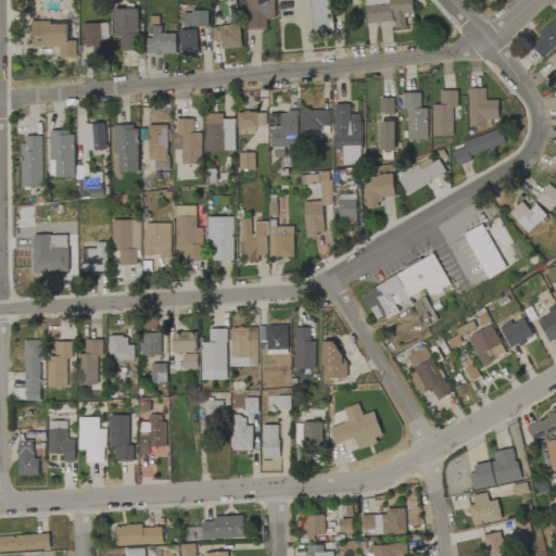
[(247,0),(248,30),(266,29),(265,19),(275,19),(274,0),(247,0)]
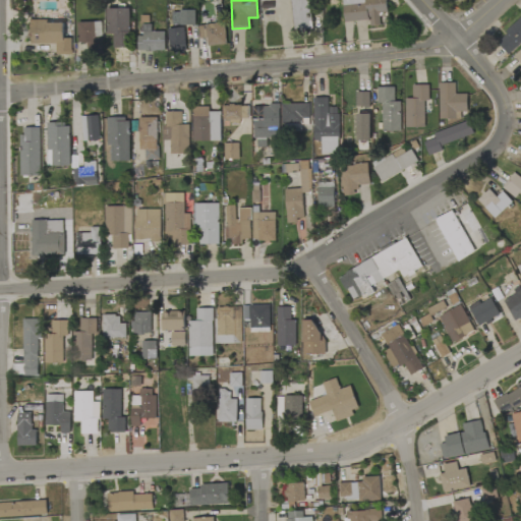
[(259,0),(261,8),(273,8),(272,0),(259,0)]
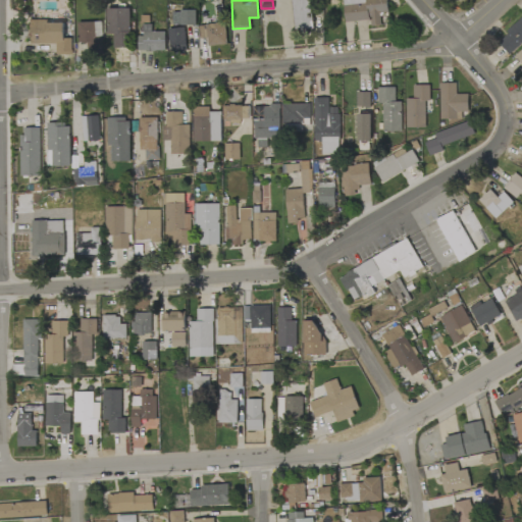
[(293,0),(294,30),(312,30),(311,0),(293,0)]
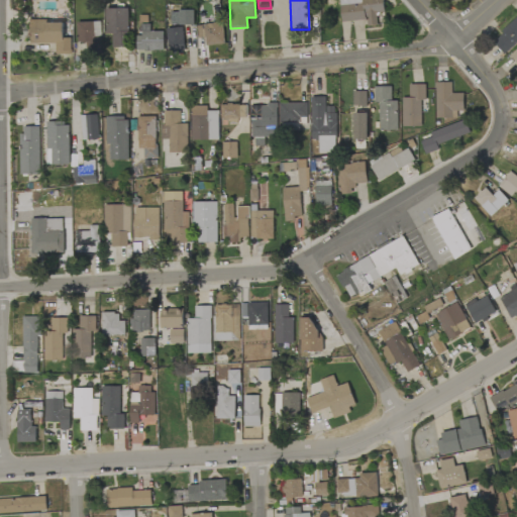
[(367,19),(367,26),(378,25),(377,13),(385,12),(383,0),(338,0),(341,22),(367,19)]
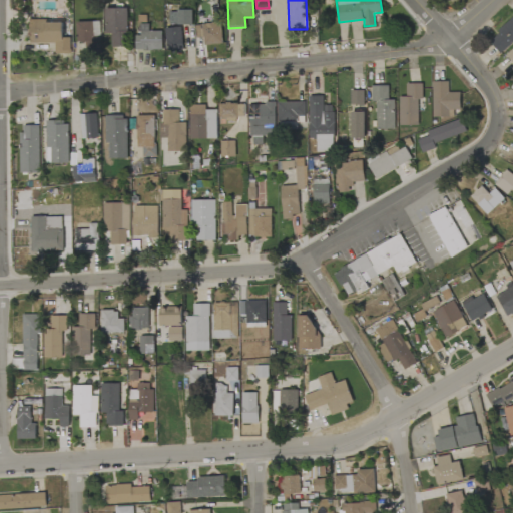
[(104,9),(104,33),(111,33),(111,47),(127,47),(127,8),(104,9)]
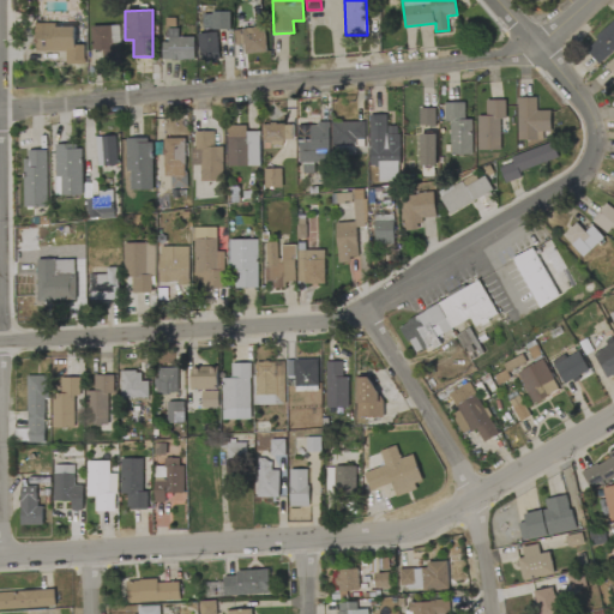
[(203,30),(229,29),(229,12),(203,13),(203,30)]
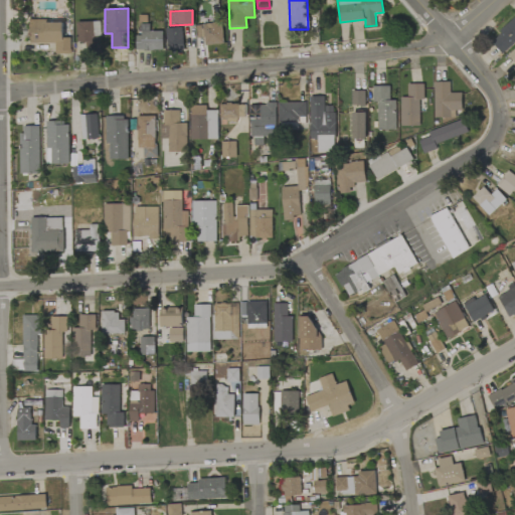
[(514,17),(490,40),(502,53),(514,41),(514,17)]
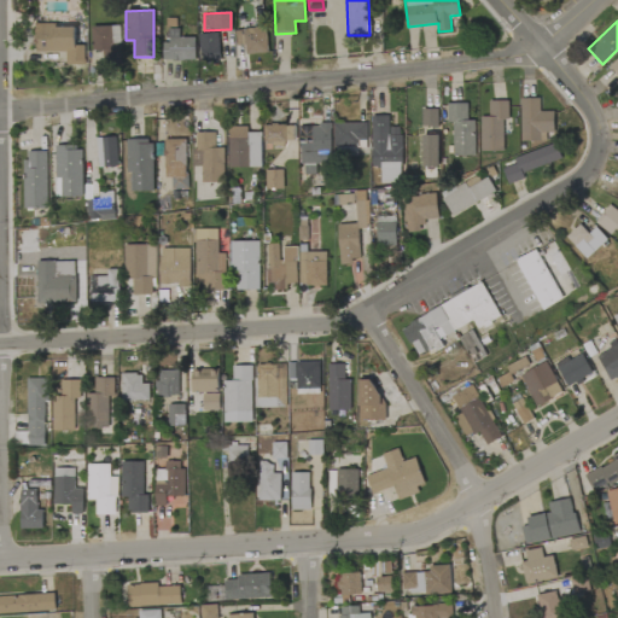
[(75,46),(75,25),(34,27),(35,52),(65,51),(66,65),(85,64),(85,45),(75,46)]
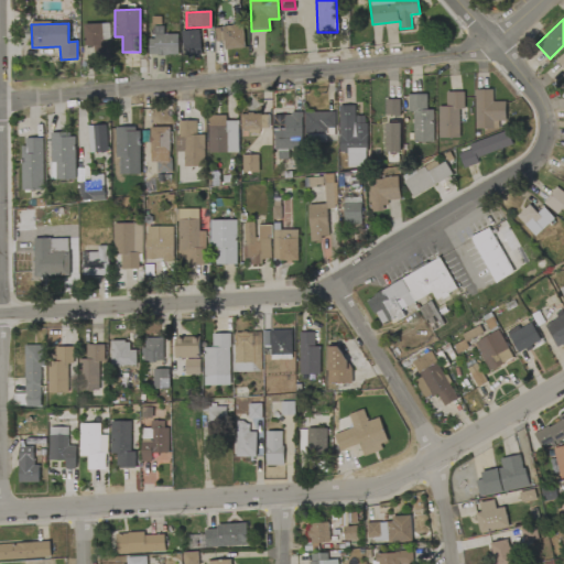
[(109,40),(102,40),(102,23),(83,24),(84,46),(89,46),(90,61),(110,60),(109,40)]
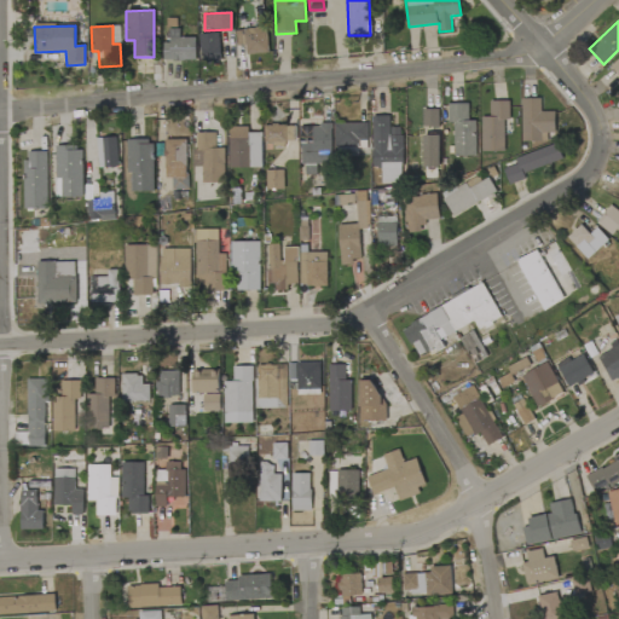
[(237,45),(246,45),(246,55),(268,53),(267,27),(236,29),(237,45)]
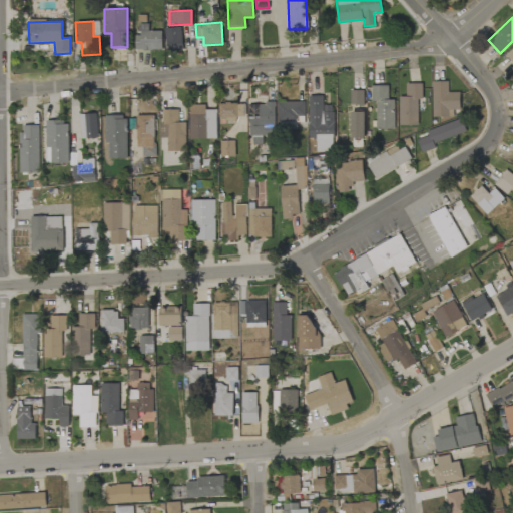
[(149,31),(149,23),(138,24),(138,50),(161,49),(161,31),(149,31)]
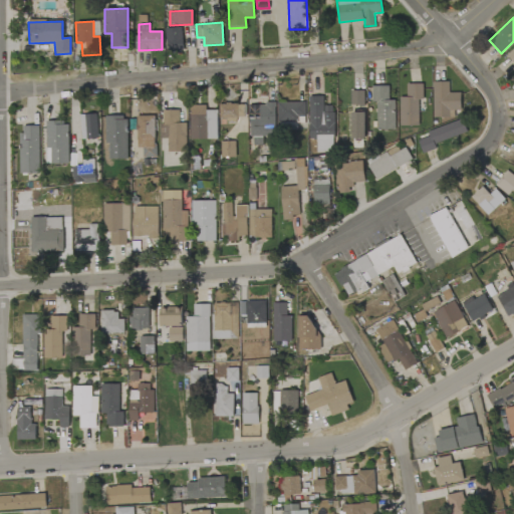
[(167,51),(183,51),(182,27),(166,28),(167,51)]
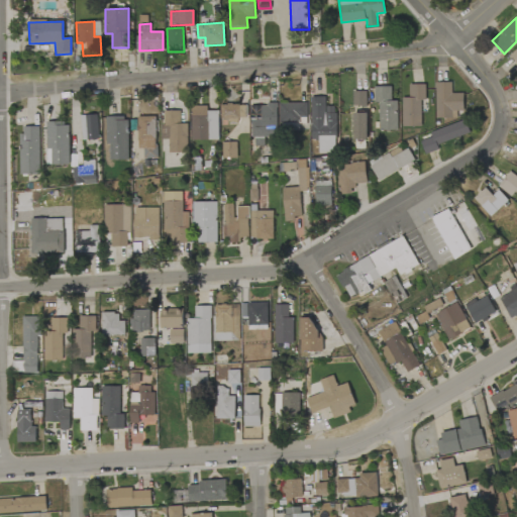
[(435,118),(453,118),(453,112),(463,112),(462,93),(451,93),(451,82),(435,82),(435,118)]
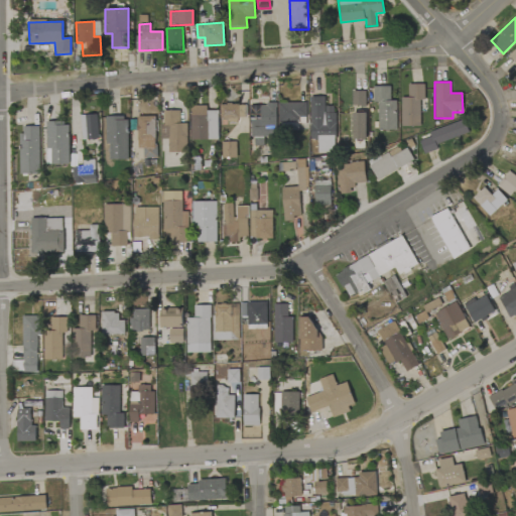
[(419,126),(419,112),(425,112),(424,84),(407,84),(408,97),(401,97),(401,126),(419,126)]
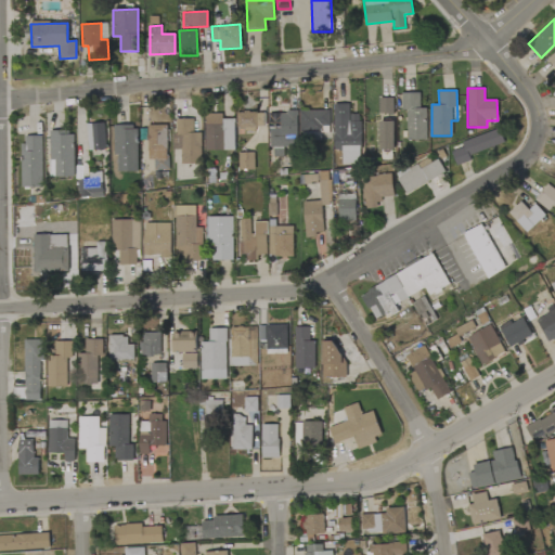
[(407,140),(426,139),(426,107),(420,107),(420,92),(401,93),(402,110),(407,110),(407,140)]
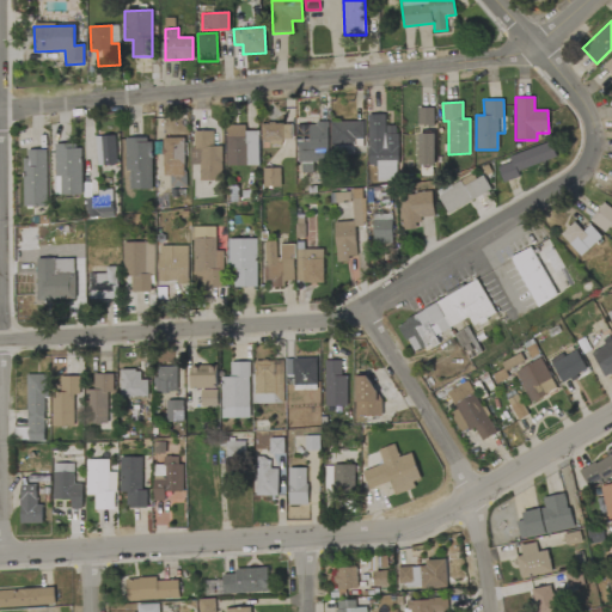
[(417,124),(433,126),(434,109),(418,108),(417,124)]
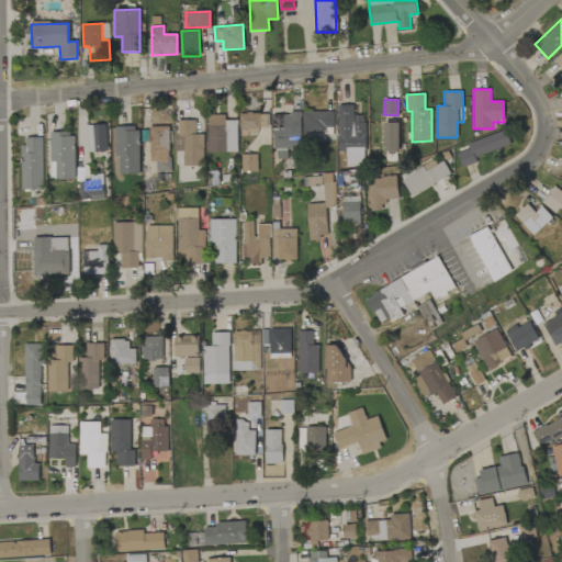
[(353,104),(337,105),(338,152),(346,152),(346,167),(366,166),(364,115),(353,115),(353,104)]
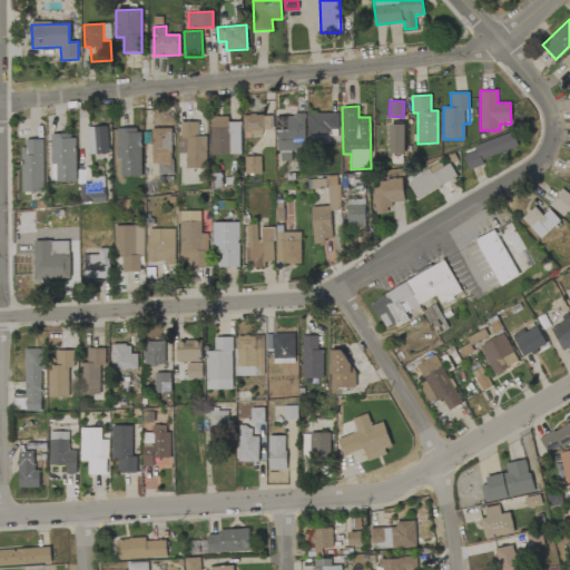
[(338,114),(308,114),(308,133),(338,133),(338,114)]
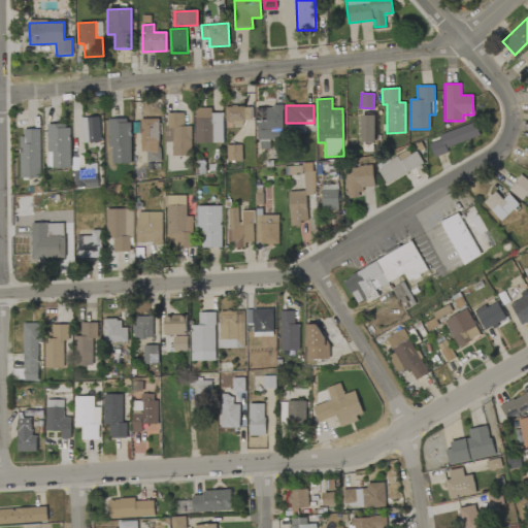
[(251,120),(252,107),(225,106),(224,124),(242,125),(243,120),(251,120)]
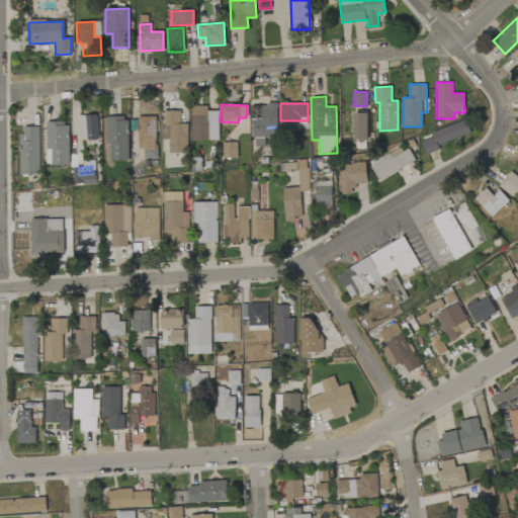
[(277,104),(251,105),(252,146),(265,146),(265,138),(278,137),(277,104)]
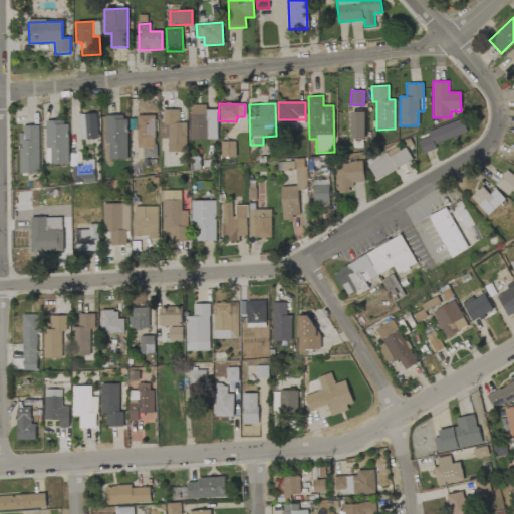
[(190,140),(217,139),(216,109),(206,110),(206,104),(190,105),(190,140)]
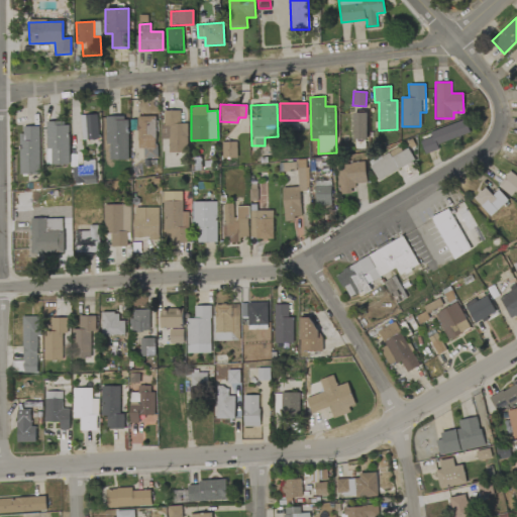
[(163,139),(168,139),(169,152),(188,152),(187,123),(180,123),(180,110),(162,111),(163,139)]
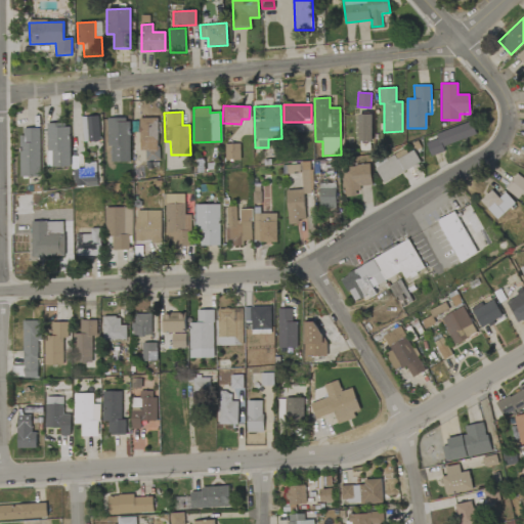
[(358,141),(372,141),(372,114),(357,114),(358,141)]
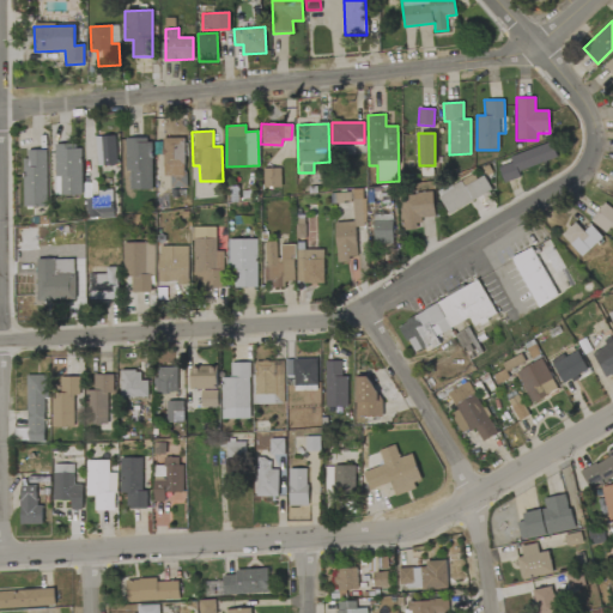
[(96,137),(97,165),(116,165),(115,135),(96,137)]
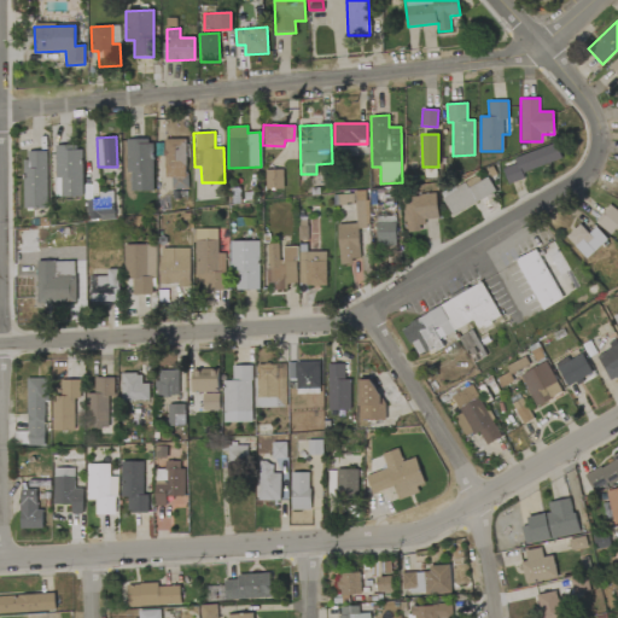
[(186,139),(164,139),(164,178),(172,178),(172,190),(187,190),(186,139)]
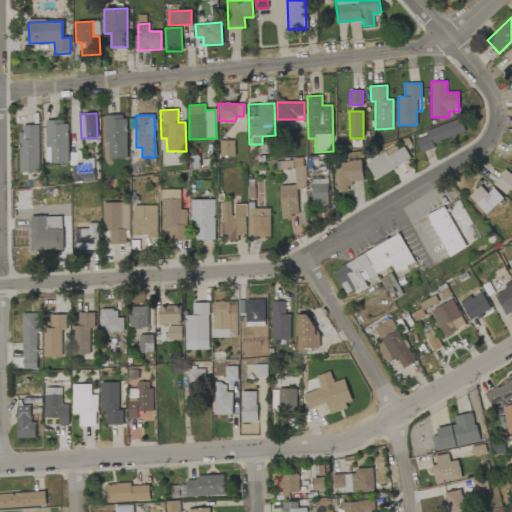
[(106,158),(127,158),(127,116),(106,116),(106,158)]
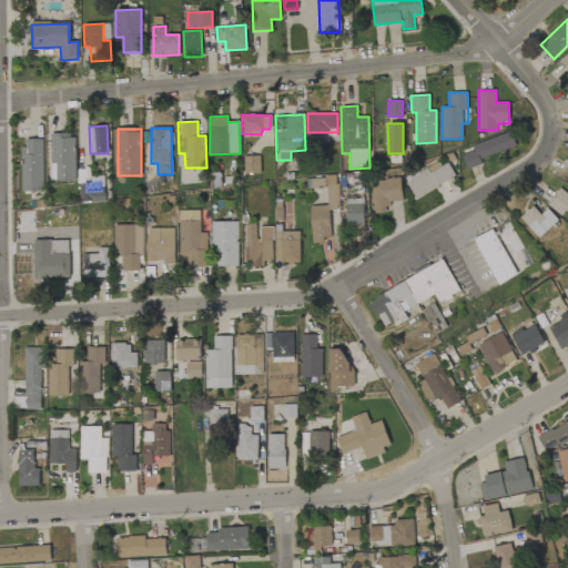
[(472,144),(474,151),(462,154),(466,169),(482,164),(479,159),(515,148),(510,132),(472,144)]
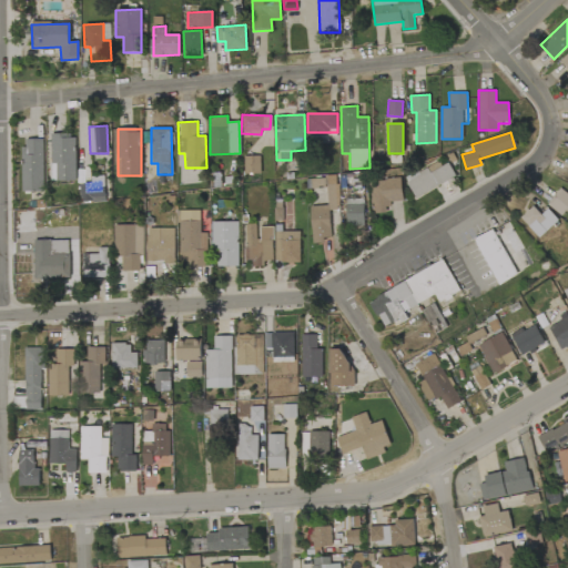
[(75,181),(75,134),(50,134),(50,181),(75,181)]
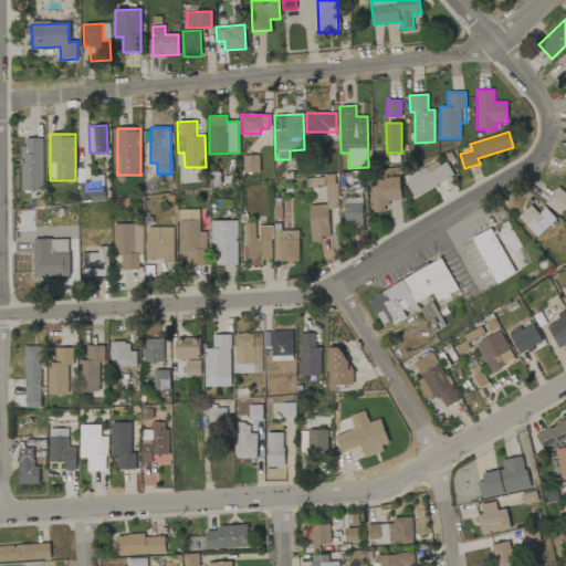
[(22,191),(43,190),(42,138),(21,138),(22,191)]
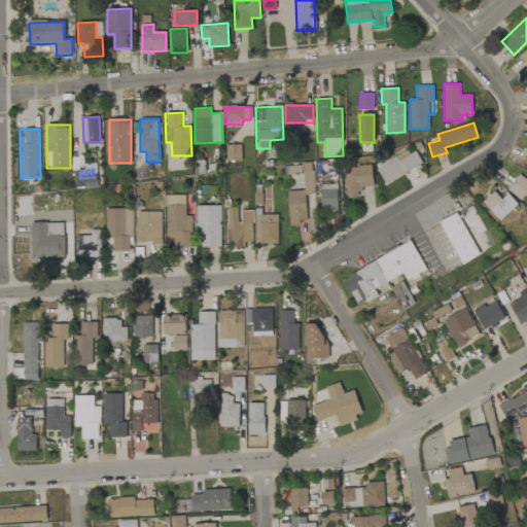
[(241,144),(225,144),(226,162),(242,162),(241,144)]
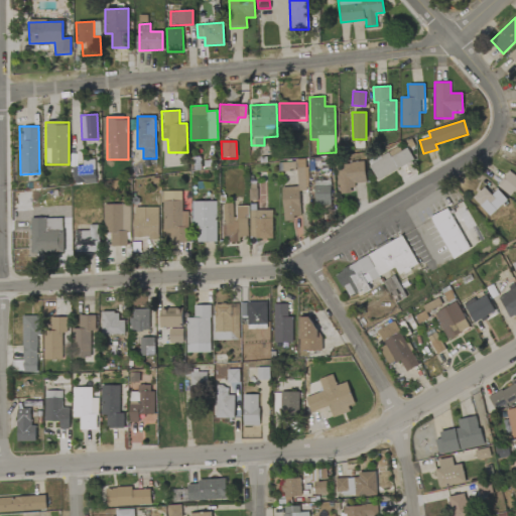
[(368,164),(377,180),(413,159),(404,143),(368,164)]
